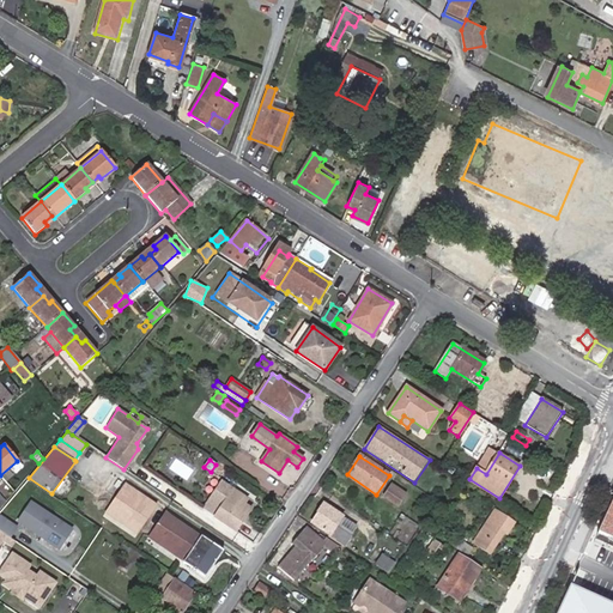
[(23,468),(17,461),(0,475),(6,483),(23,468)]
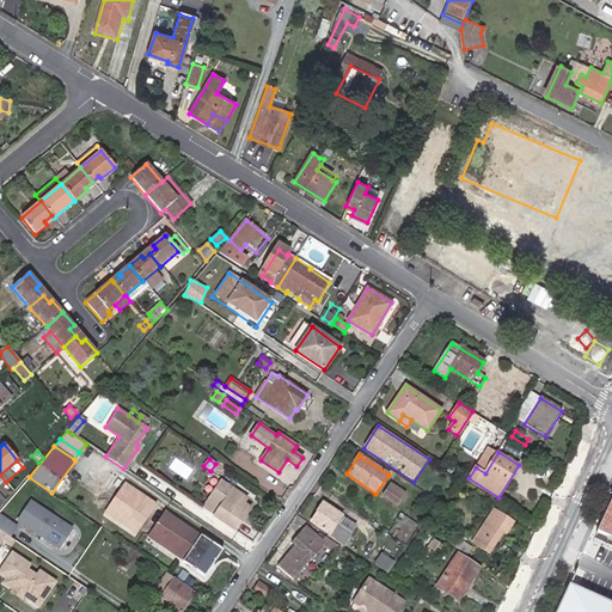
[(239,501),(243,495),(221,481),(202,507),(234,530),(250,508),(243,503),(239,501)]
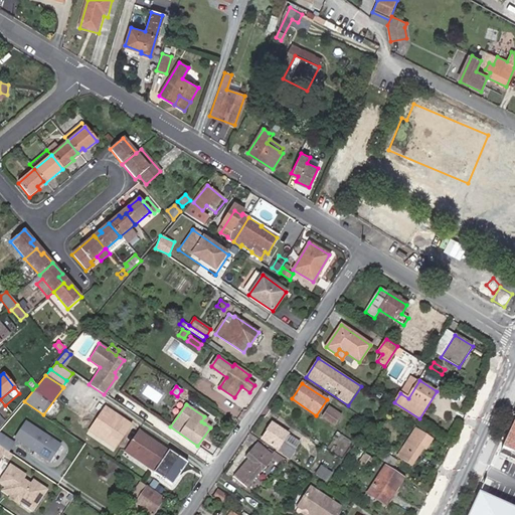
[(340,416),(329,408),(323,417),(333,424),(340,416)]
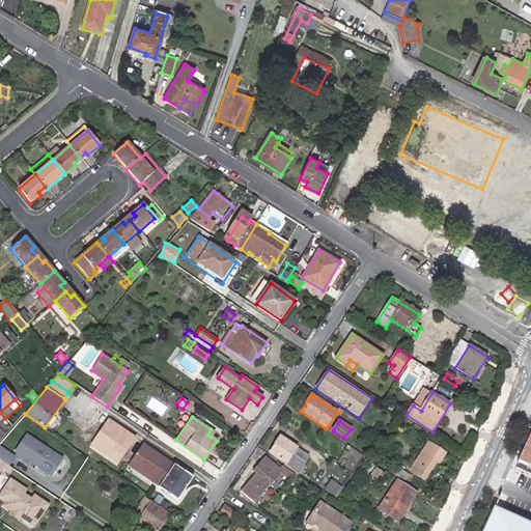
[(131,442),(118,434),(116,436),(108,430),(101,442),(113,450),(107,458),(115,464),(131,442)]
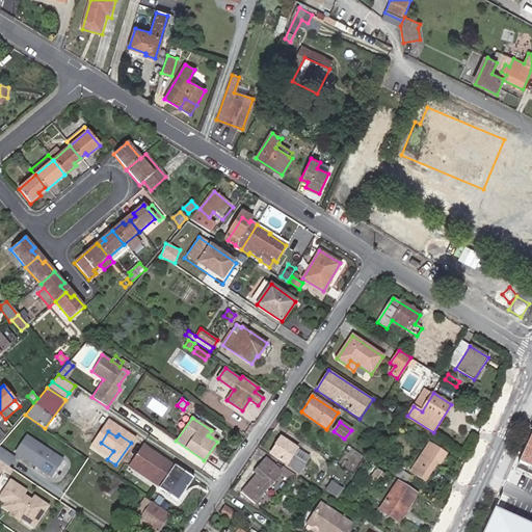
[(531,431),(517,462),(531,468),(531,431)]
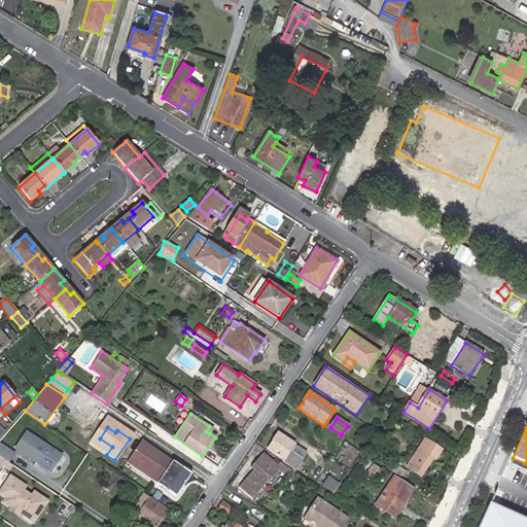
[(63,456),(27,432),(15,449),(51,472),(63,456)]
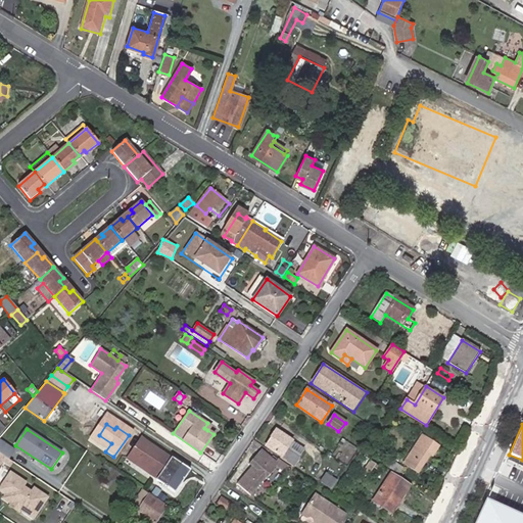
[(282,459),(294,467),(300,459),(287,449),(293,440),(276,429),(266,445),(282,457),(282,459)]
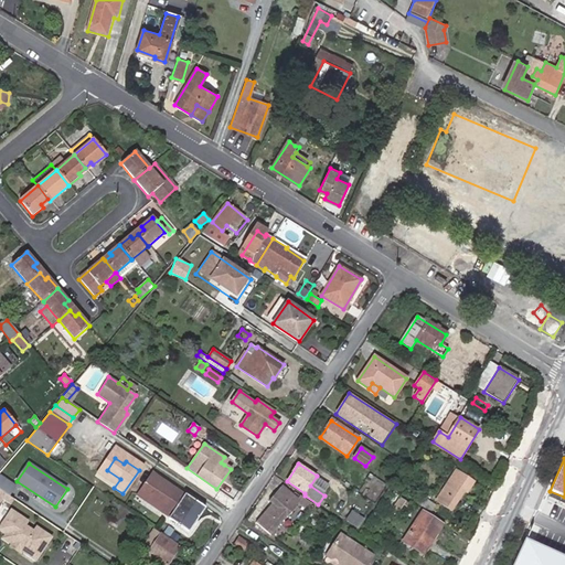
[(473,482),(456,471),(436,501),(450,510),(464,491),(467,492),(473,482)]
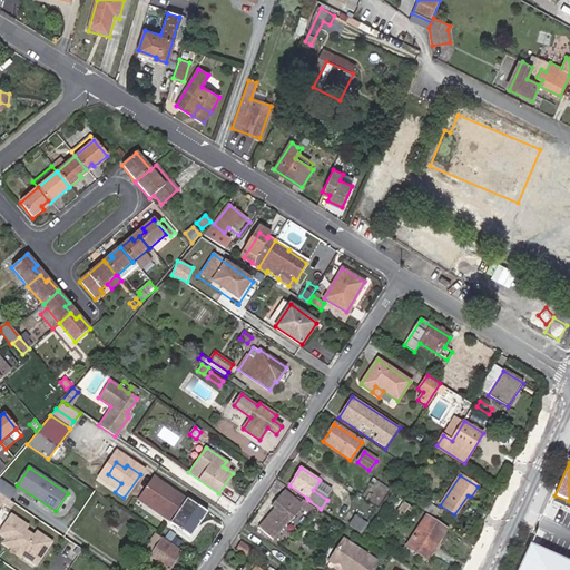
[(155,478),(138,502),(169,523),(178,529),(190,537),(207,512),(155,478)]
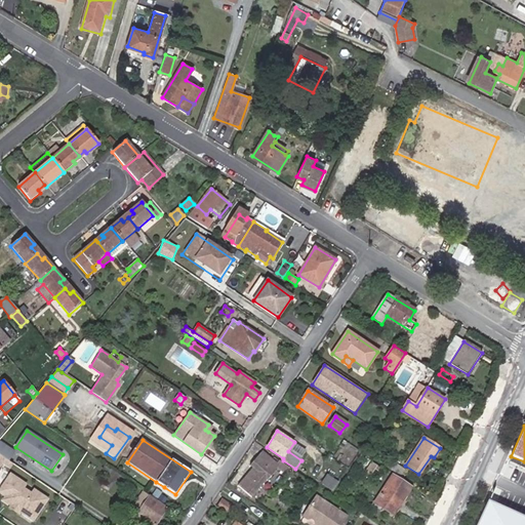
[(276,469),(280,472),(285,466),(273,456),(272,458),(263,451),(249,466),(252,469),(238,485),(251,497),(276,469)]
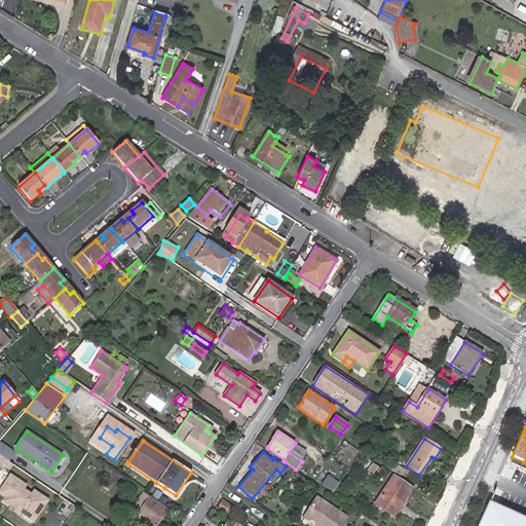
[(0,458),(0,465),(2,463),(8,467),(11,463),(4,458),(3,460),(1,459),(0,459),(0,458)]
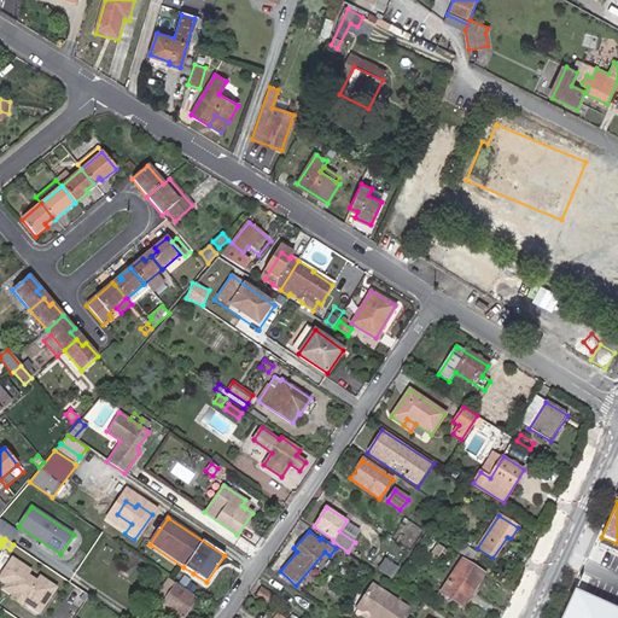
[(443,549),(437,544),(429,555),(436,560),(443,549)]
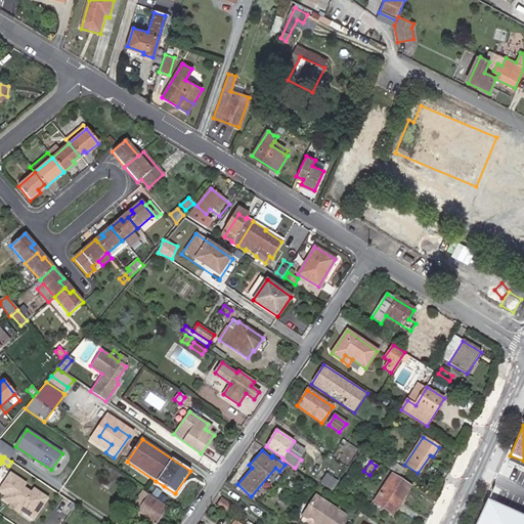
[(396,463),(390,471),(399,477),(404,469),(396,463)]
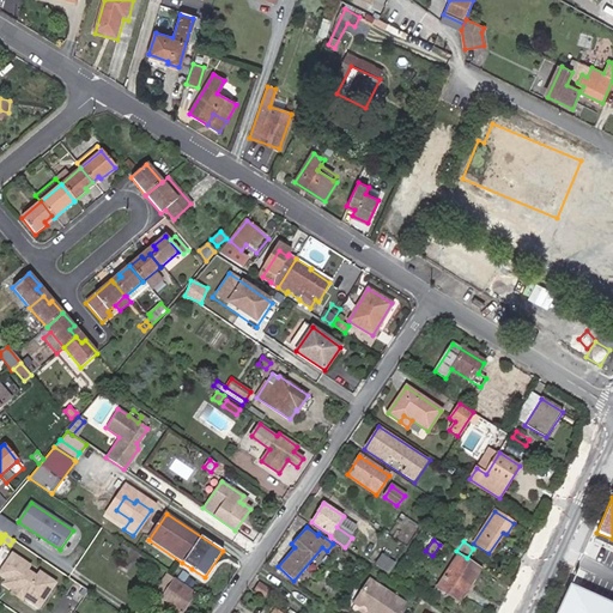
[(333,544),(327,551),(334,556),(340,548),(333,544)]
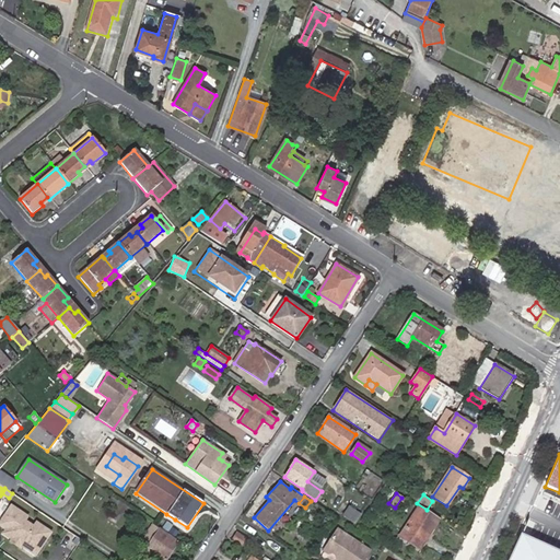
[(126,508),(119,502),(109,516),(117,522),(126,508)]
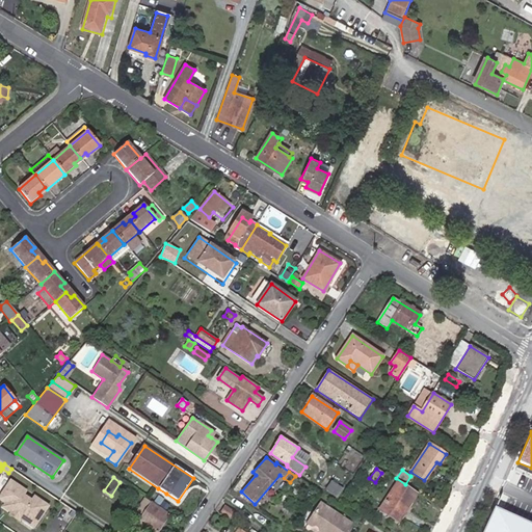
[(10,480),(0,496),(0,500),(5,504),(3,507),(10,512),(14,512),(20,516),(21,520),(33,528),(48,507),(34,498),(32,501),(24,496),(26,491),(10,480)]
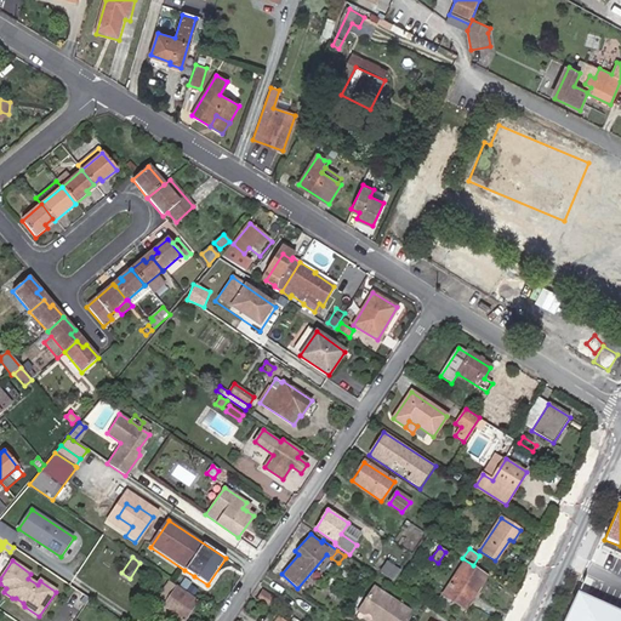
[(485,576),(463,563),(443,596),(465,609),(485,576)]
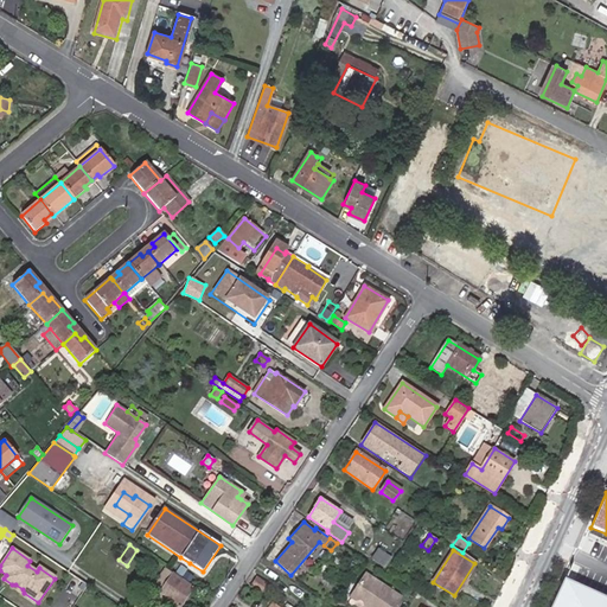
[(390,558),(379,551),(374,558),(384,567),(390,558)]
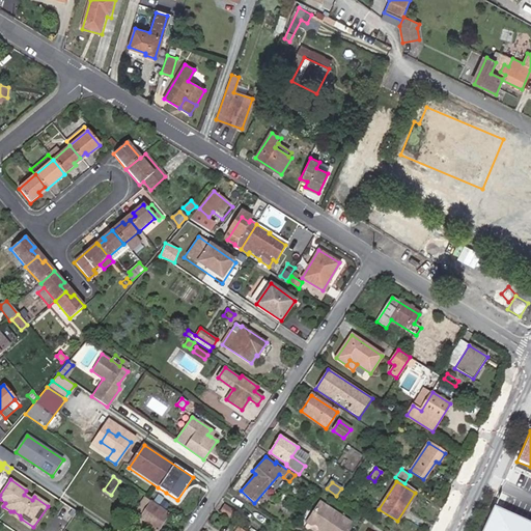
[(134,491),(129,486),(124,492),(130,496),(134,491)]
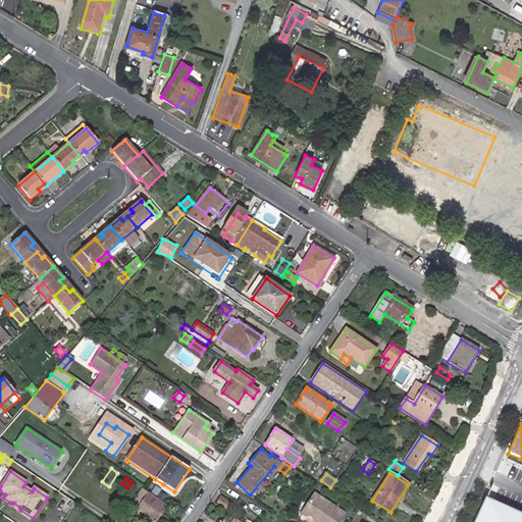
[(172,494),(174,491),(163,484),(161,487),(172,494)]
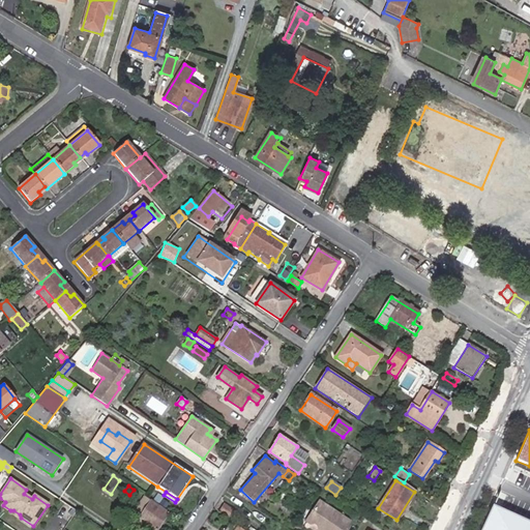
[(156,529),(169,513),(145,498),(134,514),(138,517),(138,518),(154,529),(156,529)]
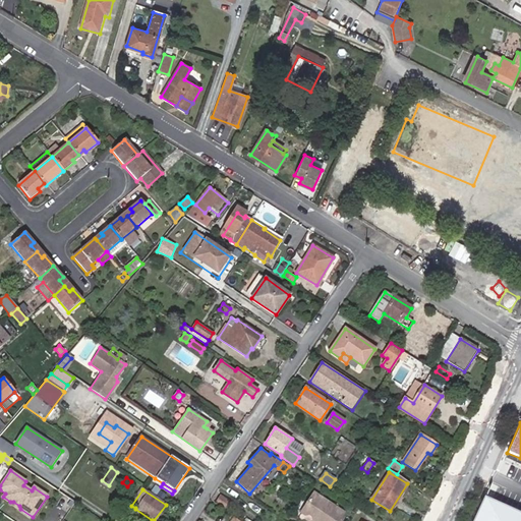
[(232,505),(221,497),(216,503),(227,511),(232,505)]
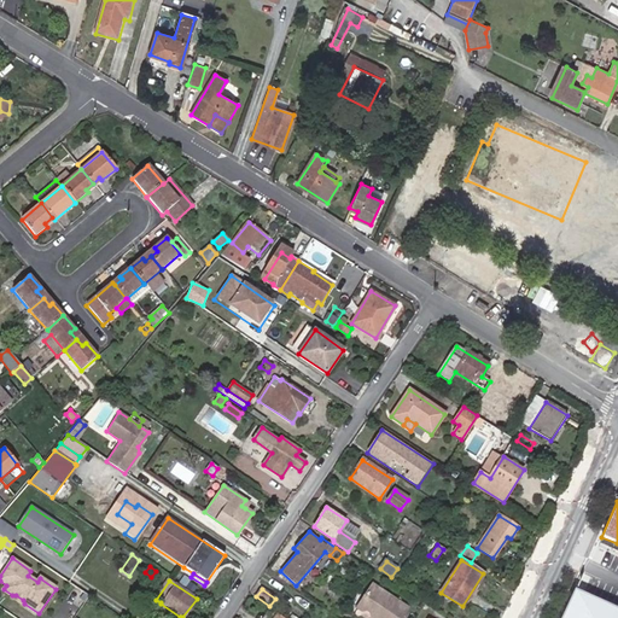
[(403,617),(407,613),(369,589),(359,607),(363,611),(373,617),(375,616),(378,617),(377,617),(403,617)]
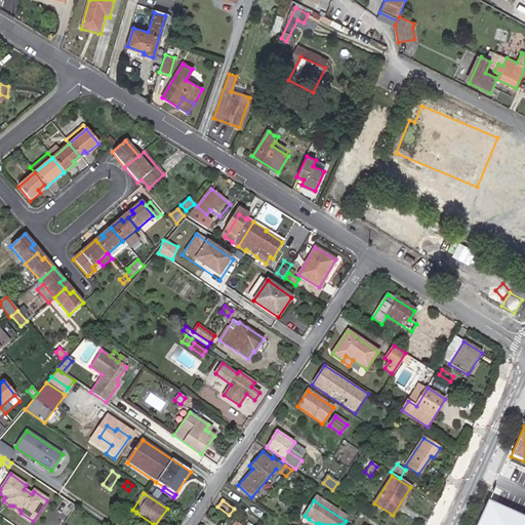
[(492,522),(490,524),(503,524),(510,516),(481,500),(475,513),(492,522)]
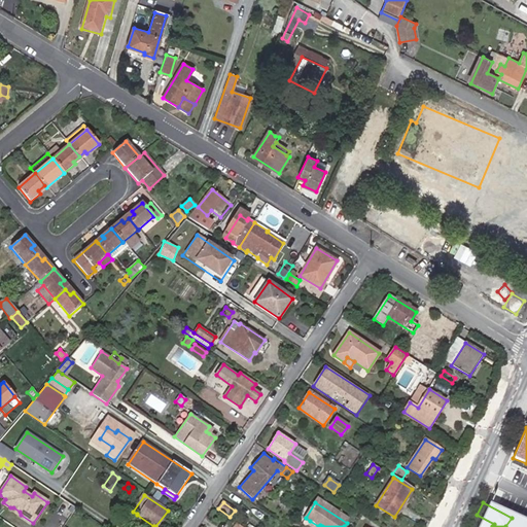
[(20,512),(13,507),(10,507),(9,510),(20,517),(21,515),(20,512)]
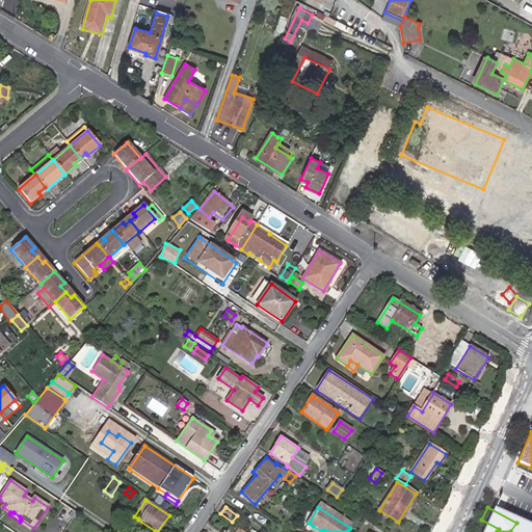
[(478,521),(474,531),(495,531),(497,528),(478,521)]
